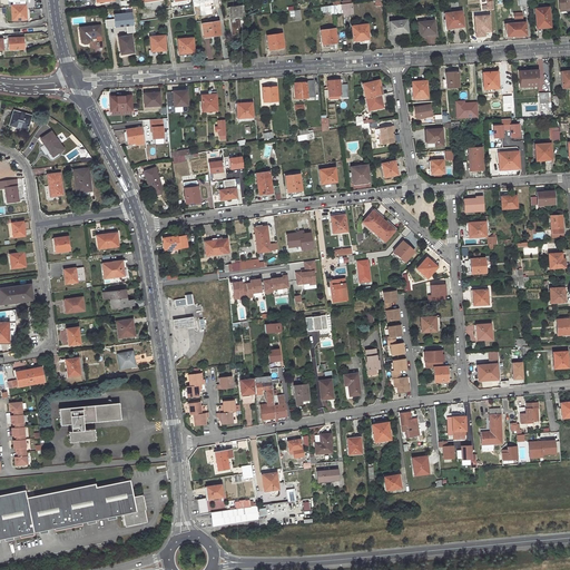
[(26,13),(25,10),(29,9),(35,9),(33,0),(8,0),(9,0),(10,1),(12,1),(12,6),(11,6),(12,20),(13,19),(20,19),(26,19),(26,13)]
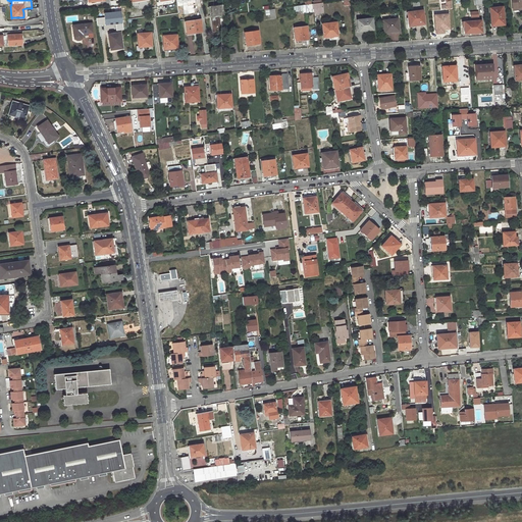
[(445,0),(446,4),(440,4),(441,9),(452,8),(451,0),(445,0)]
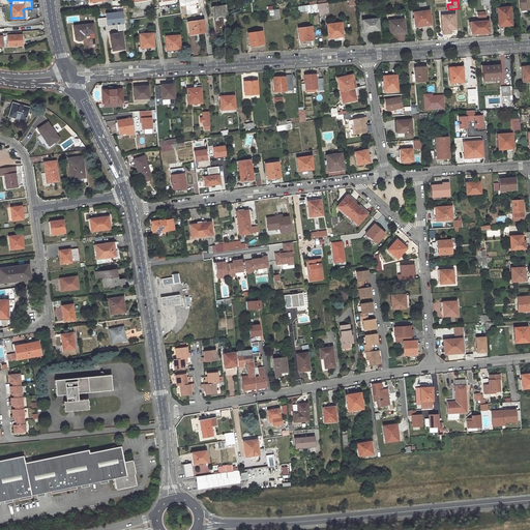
[(529,0),(519,0),(521,8),(529,7),(529,0)]
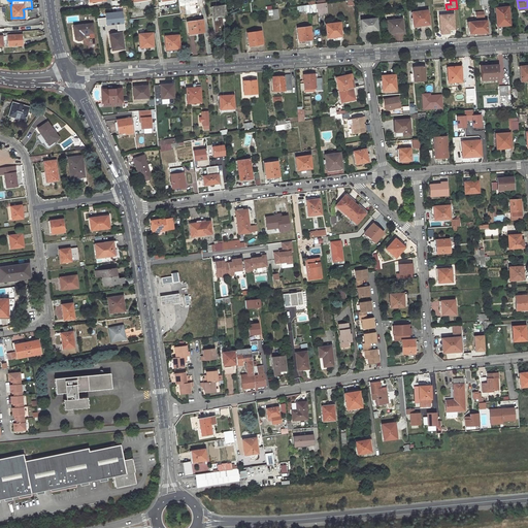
[(323,3),(314,4),(315,9),(315,12),(324,10),(323,3)]
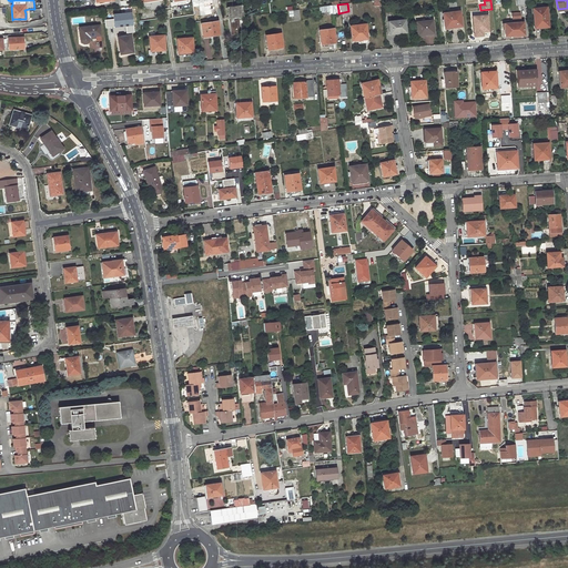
[(226,8),(227,17),(227,19),(230,36),(240,33),(239,28),(237,28),(236,18),(242,17),(241,6),(226,8)]
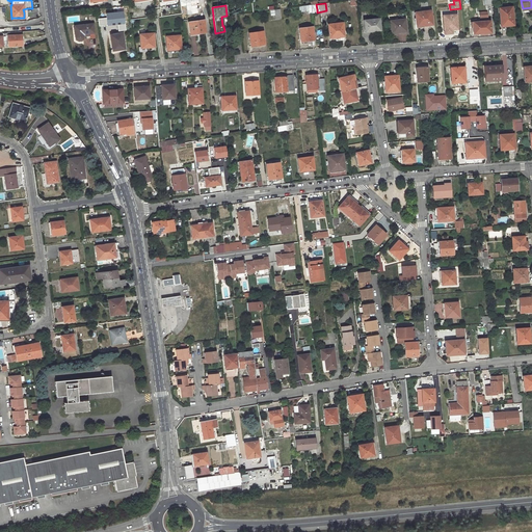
[(511,5),(499,7),(501,24),(506,23),(506,24),(514,23),(511,5)]
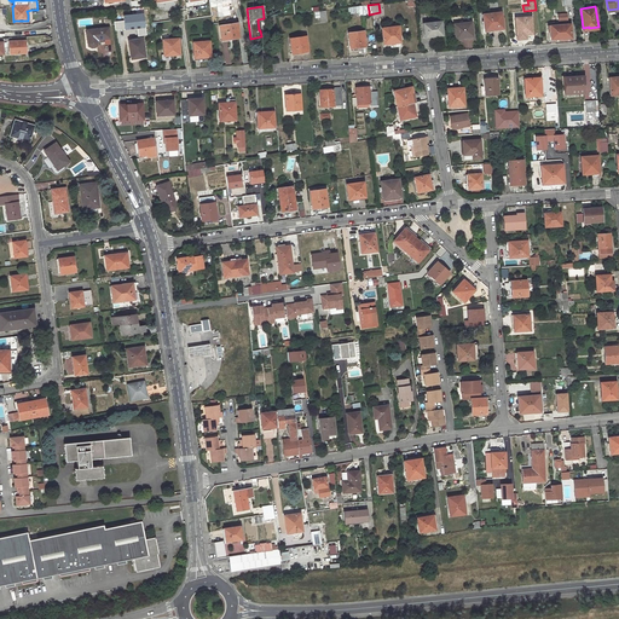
[(501,12),(482,15),(485,30),(502,28),(501,12)]
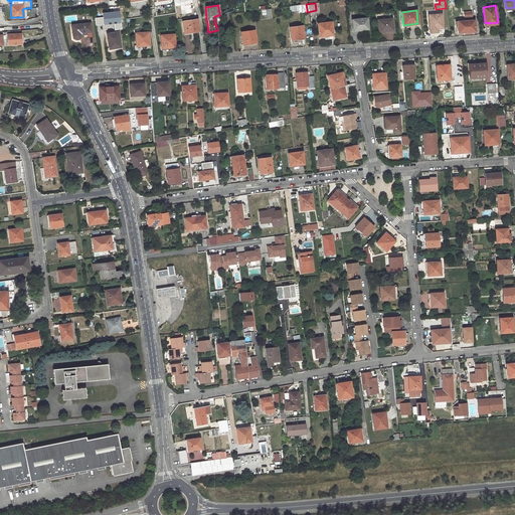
[(442,14),(430,15),(430,29),(443,28),(442,14)]
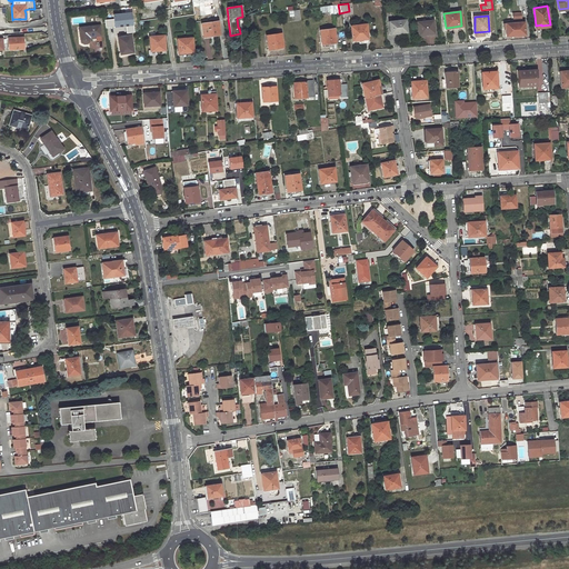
[(402,20),(386,22),(388,36),(405,33),(402,20)]
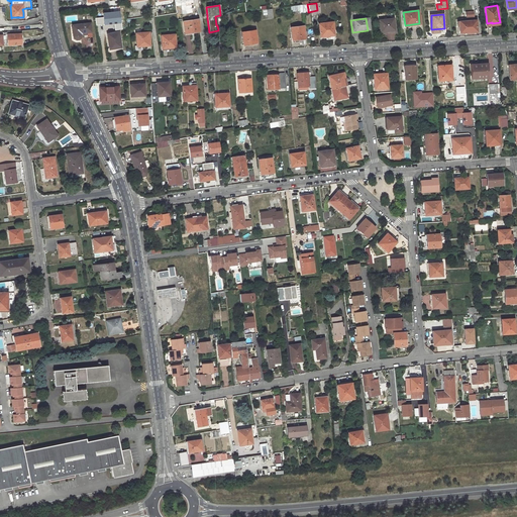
[(391,18),(377,20),(379,31),(393,29),(391,18)]
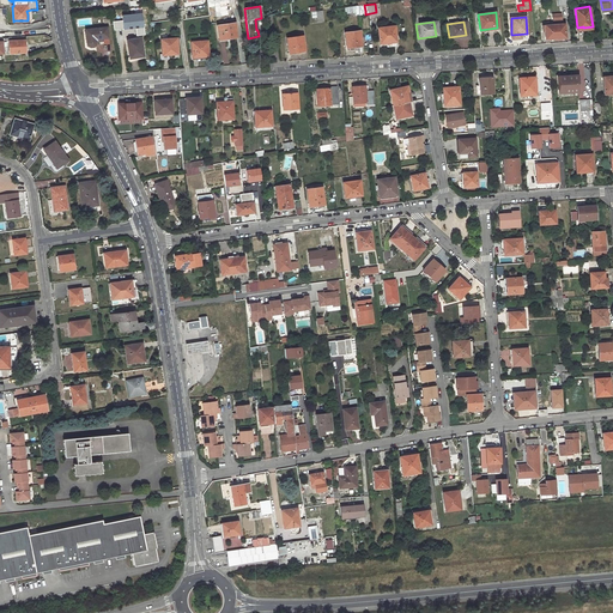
[(235,23),(217,25),(218,40),(236,37),(235,23)]
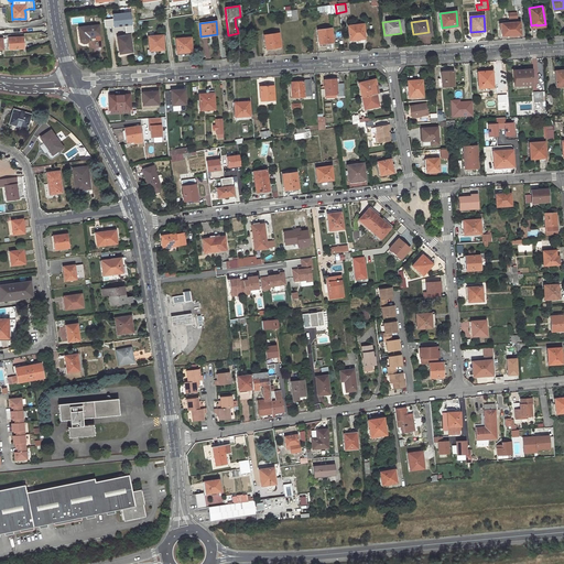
[(521,21),(501,22),(502,32),(508,32),(508,34),(521,33),(521,21)]
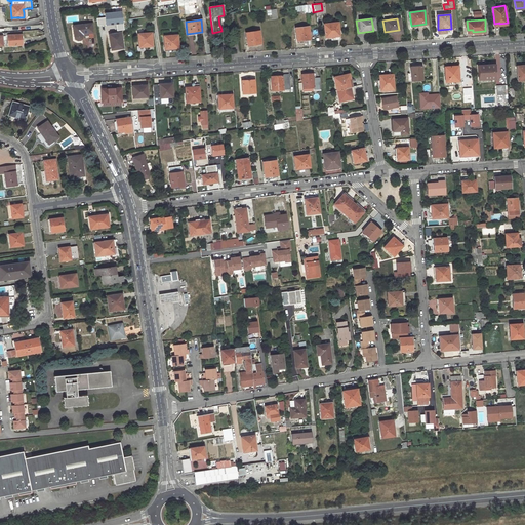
[(335,23),(322,25),(323,38),(331,37),(331,39),(337,39),(337,36),(335,23)]
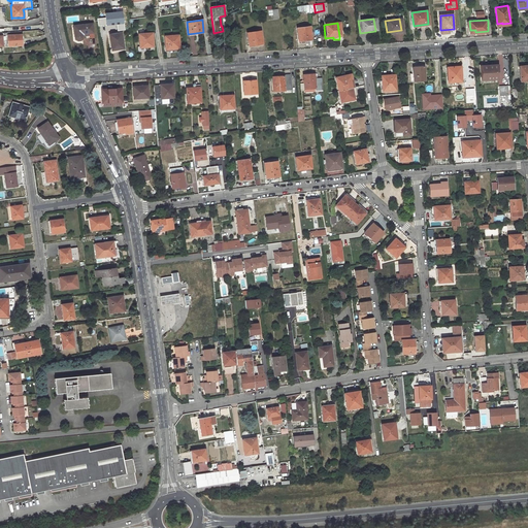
[(93,24),(73,25),(75,37),(76,39),(78,40),(80,40),(83,39),(84,36),(89,36),(89,33),(93,33),(93,24)]
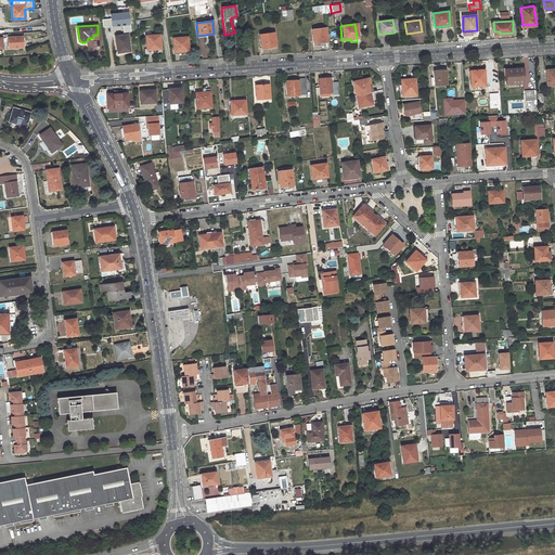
[(323,28),(310,29),(312,43),(325,42),(323,28)]
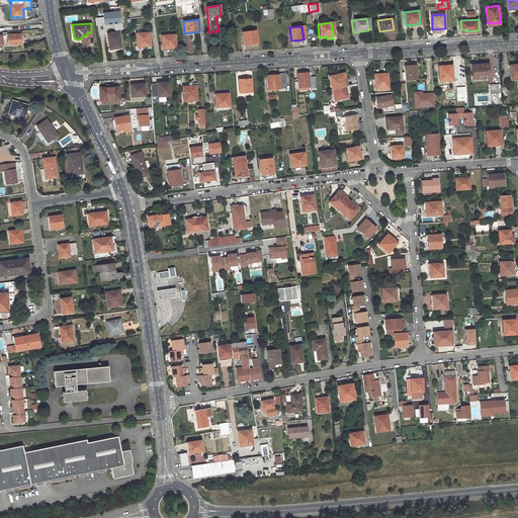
[(254,31),(242,32),(243,45),(256,44),(254,31)]
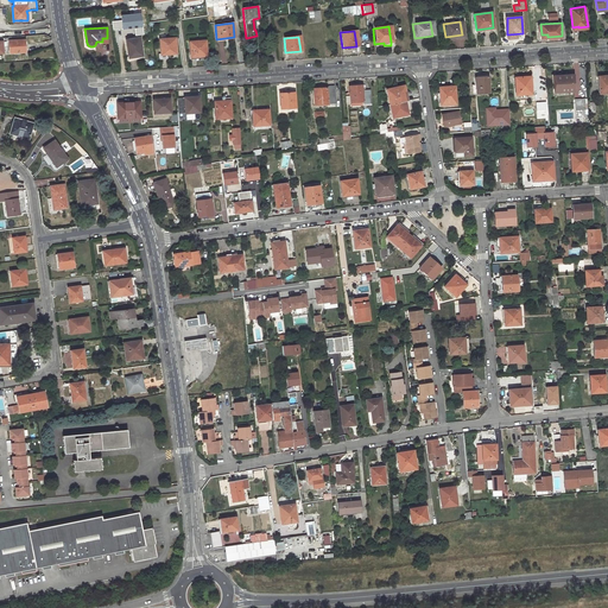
[(141,56),(139,38),(125,40),(127,58),(141,56)]
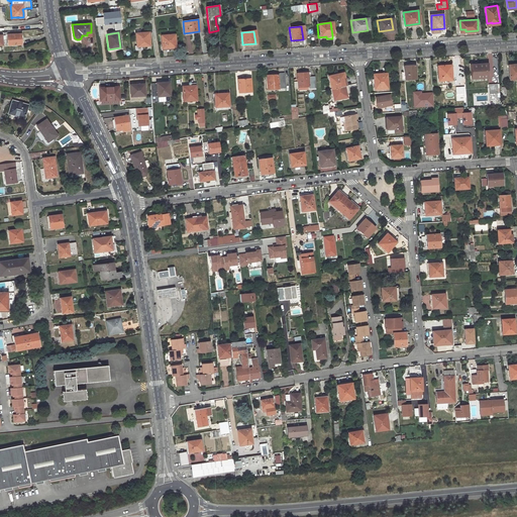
[(147,32),(134,33),(136,49),(141,48),(140,46),(149,45),(147,32)]
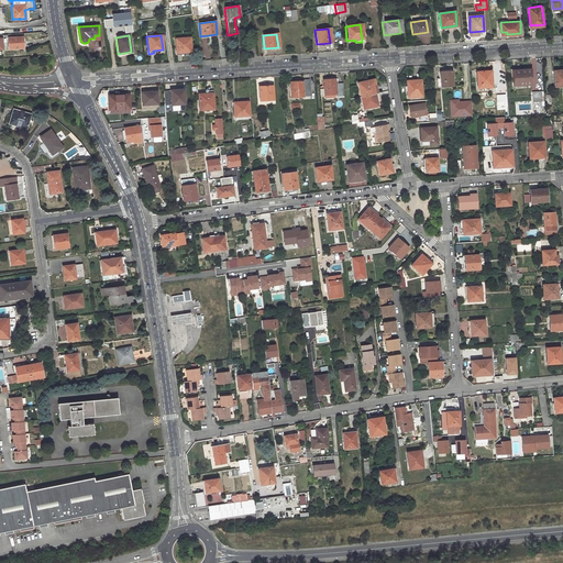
[(22,37),(8,37),(9,48),(13,48),(18,48),(23,47),(22,37)]
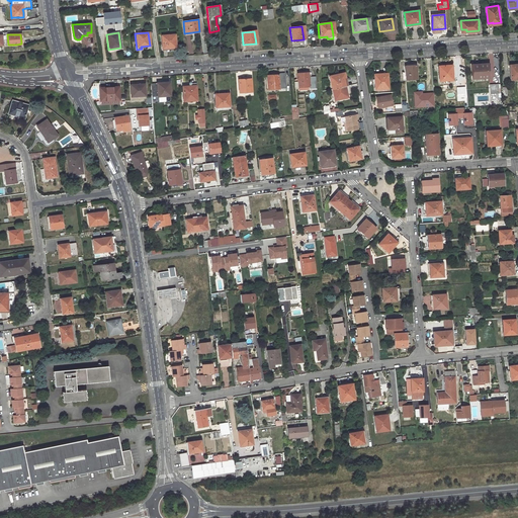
[(174,34),(160,35),(161,49),(175,48),(174,34)]
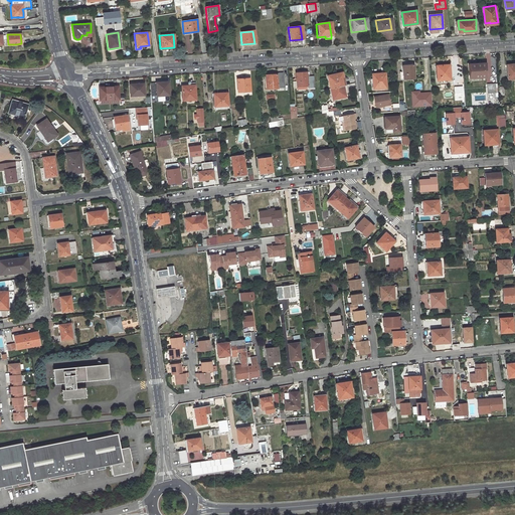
[(450,63),(437,64),(438,79),(451,78),(450,63)]
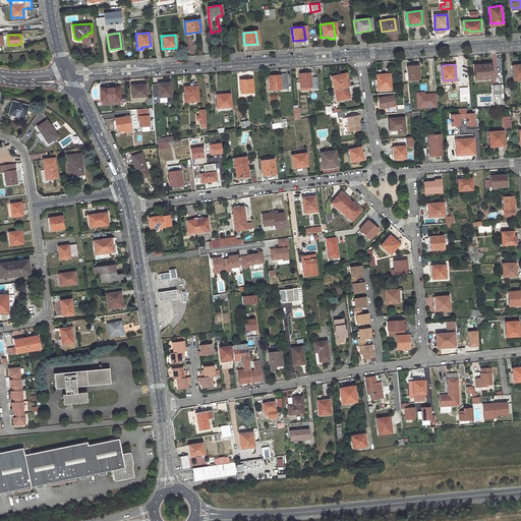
[(491,64),(475,65),(476,78),(493,77),(491,64)]
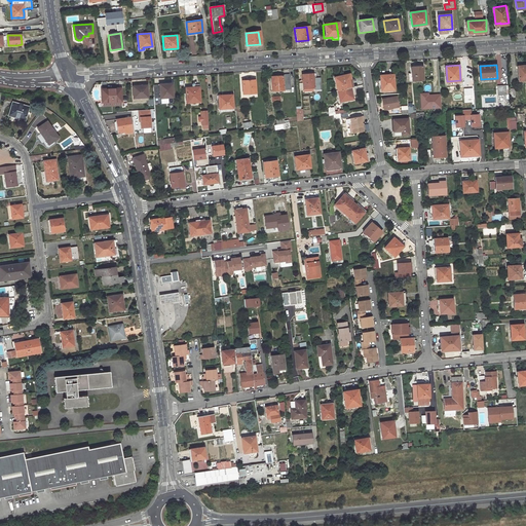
[(422,66),(411,67),(412,80),(423,79),(422,66)]
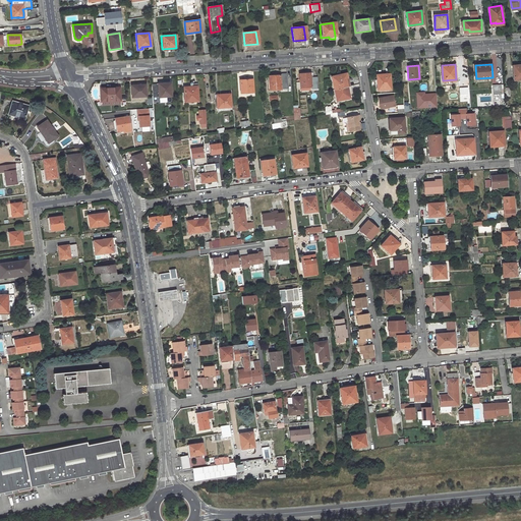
[(379,74),(377,74),(378,90),(391,89),(390,74),(385,74),(385,71),(379,72),(379,74)]
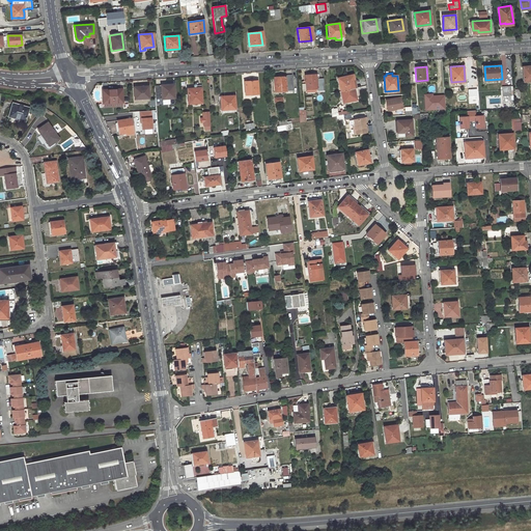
[(303,88),(315,87),(315,89),(315,90),(323,89),(322,78),(314,78),(314,74),(302,75),(303,81),(303,88)]
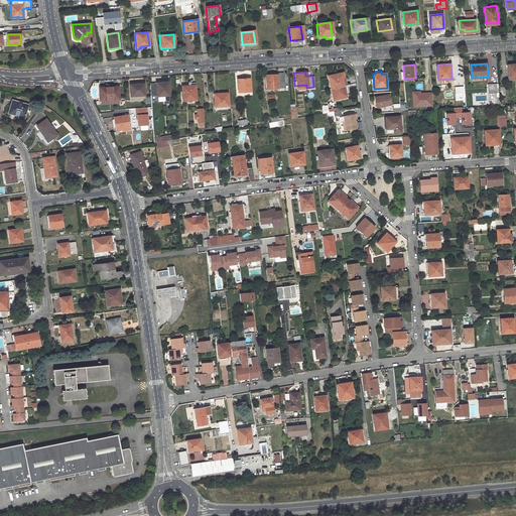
[(328,75),(330,87),(332,99),(346,96),(343,85),(342,80),(344,80),(342,72),(328,75)]
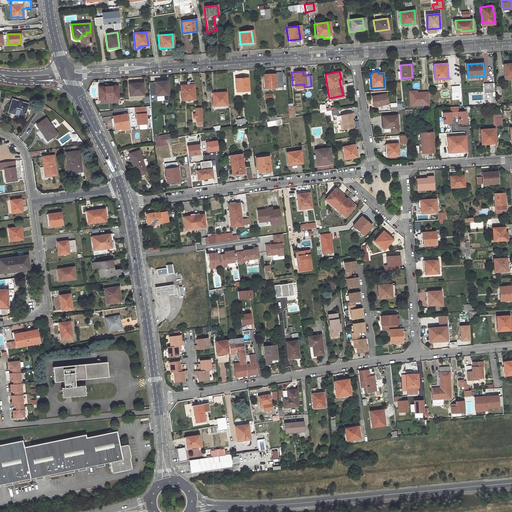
[(263,80),(264,88),(281,86),(280,73),(261,74),(262,80),(263,80)]
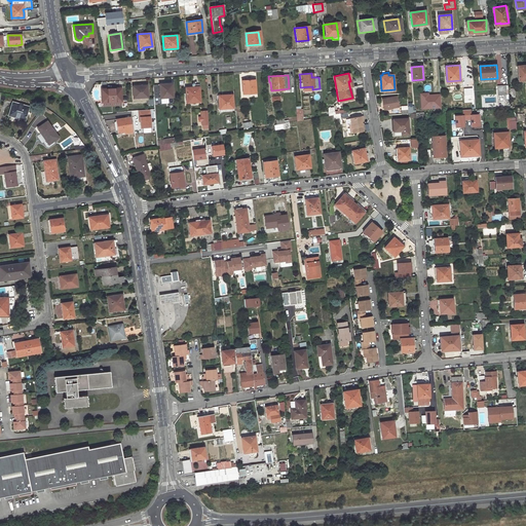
[(241,95),(255,92),(254,79),(254,77),(246,77),(246,78),(240,78),(241,95)]
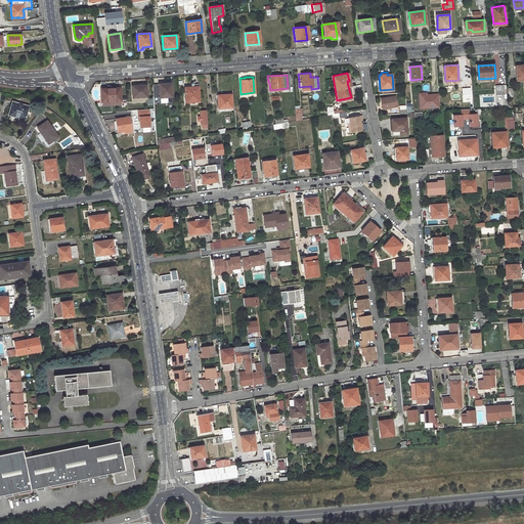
[(170,84),(158,85),(159,97),(171,97),(170,84)]
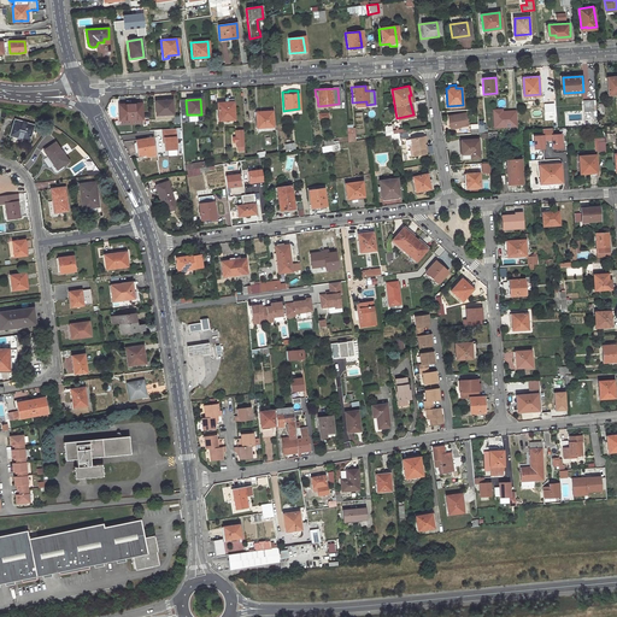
[(585,111),(595,111),(594,100),(585,100),(585,111)]
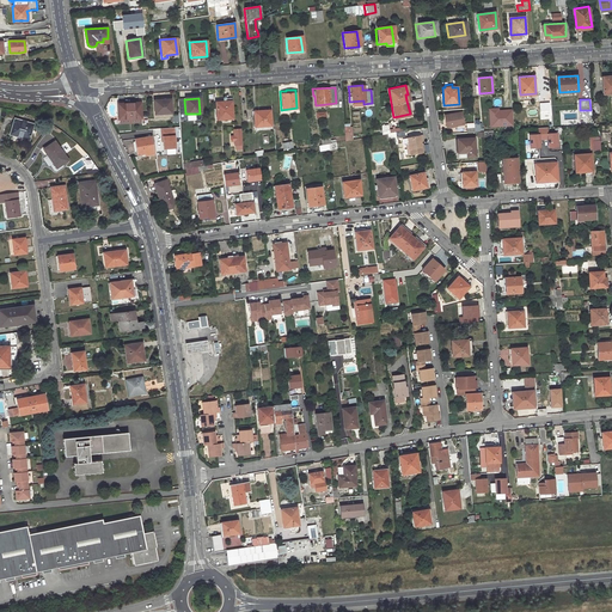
[(169,101),(153,102),(154,116),(169,115),(169,101)]
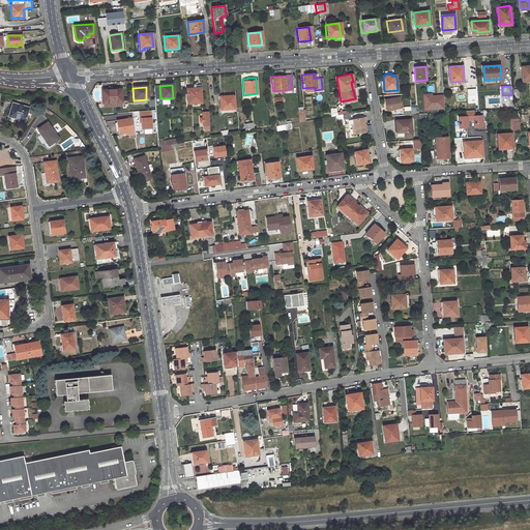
[(199,88),(194,88),(194,90),(185,90),(186,104),(201,102),(199,88)]
